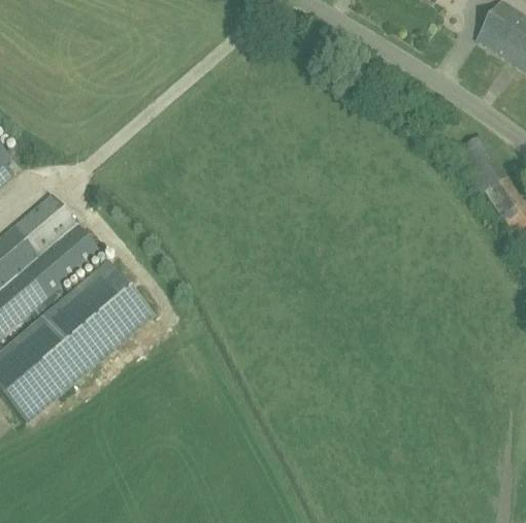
[(525,13),(505,0),(502,0),(480,37),(525,67),(525,13)]
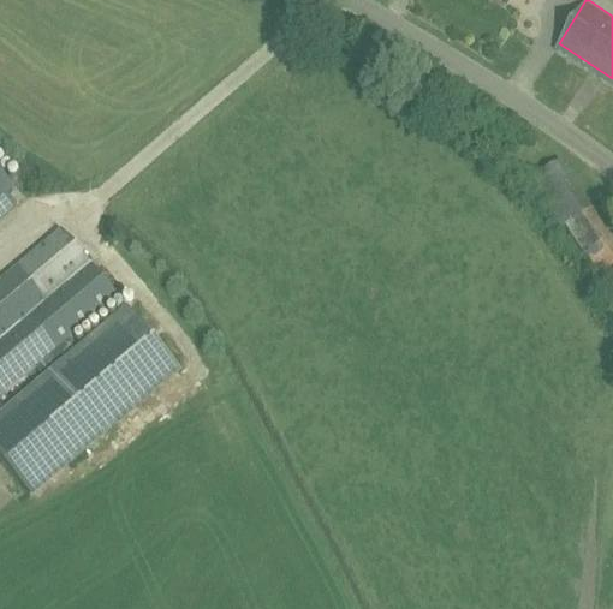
[(521,161),(511,154),(506,160),(516,167),(521,161)]
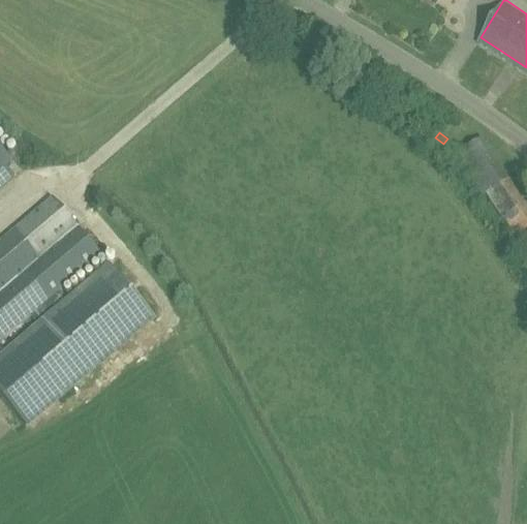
[(0,154),(0,187),(17,174),(0,154)]
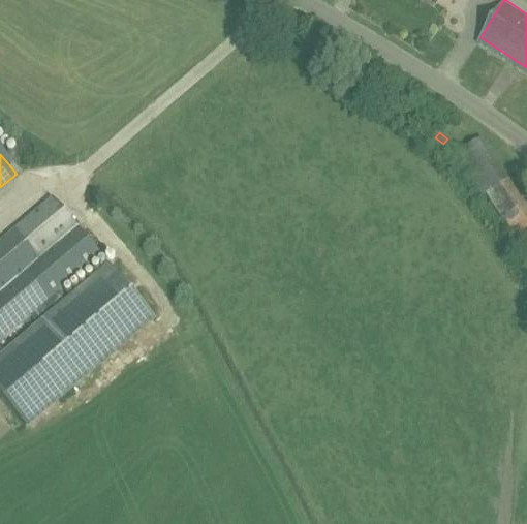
[(54,194),(16,226),(40,255),(79,223),(54,194)]
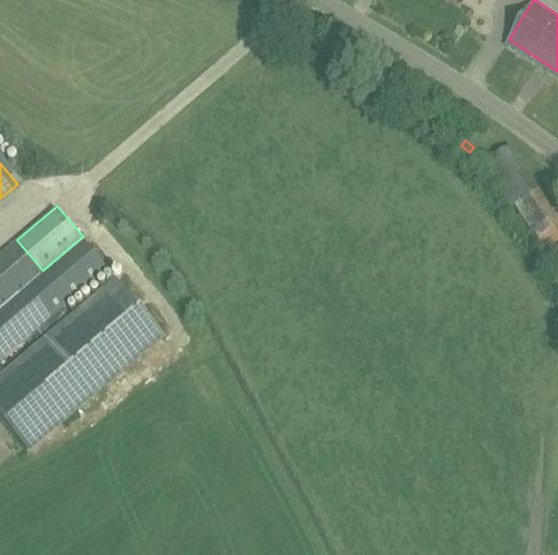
[(16,240),(0,253),(0,345),(7,354),(34,331),(64,305),(109,267),(83,236),(43,270),(16,240)]
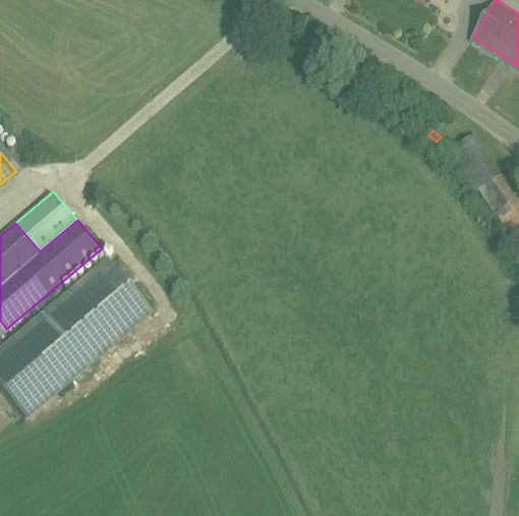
[(112,261),(89,281),(131,327),(153,308),(112,261)]
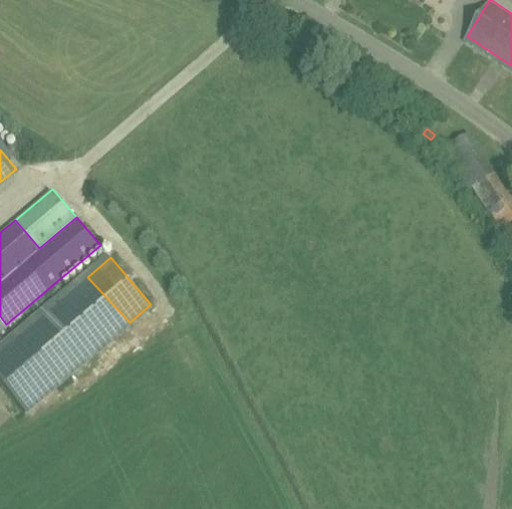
[(42,315),(0,352),(0,376),(27,410),(130,322),(87,277),(69,292),(58,280),(31,303),(42,315)]
